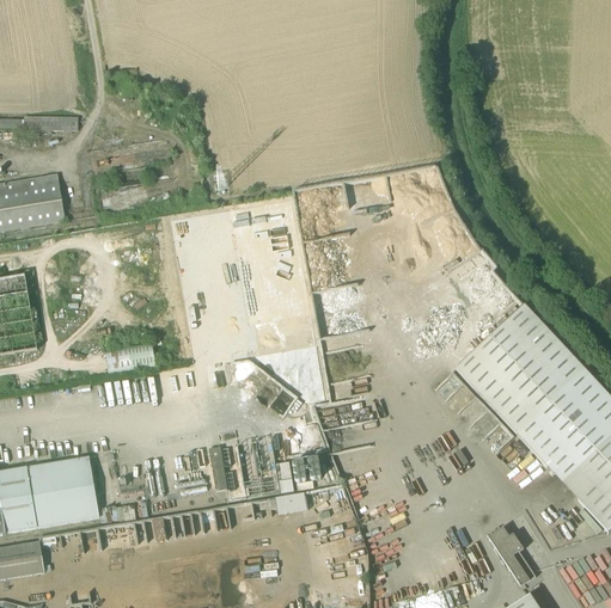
[(0,127),(16,128),(23,128),(23,129),(78,129),(78,116),(23,115),(23,117),(0,116),(0,229),(65,219),(59,182),(57,173),(0,182),(0,127)]
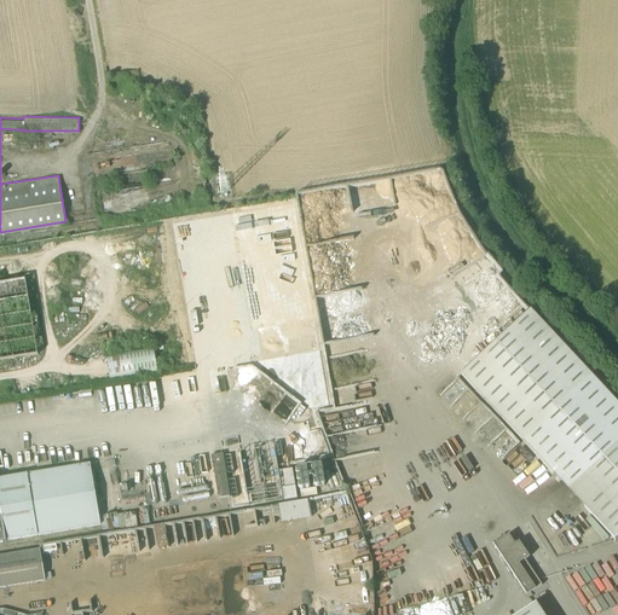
[(22,277),(0,278),(0,300),(18,299),(18,303),(24,302),(22,277)]
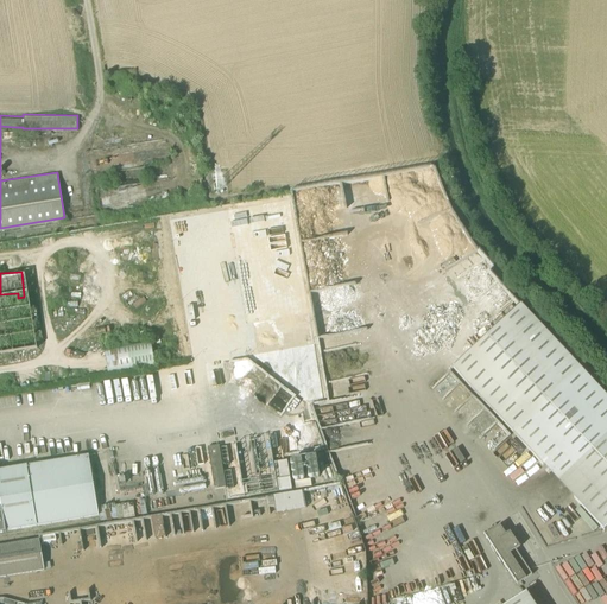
[(606,396),(519,303),(451,366),(602,528),(606,523),(606,396)]
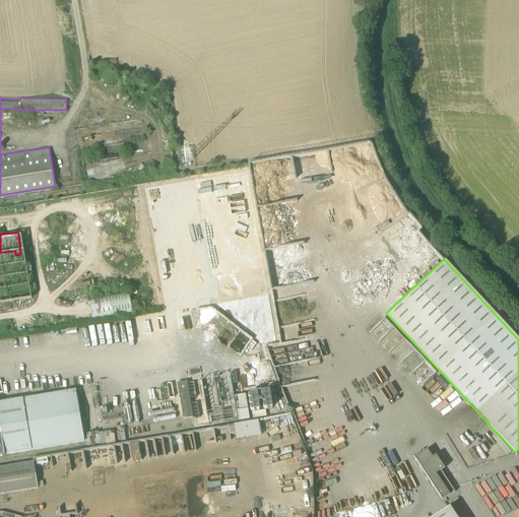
[(88,296),(91,317),(132,312),(128,289),(88,296)]
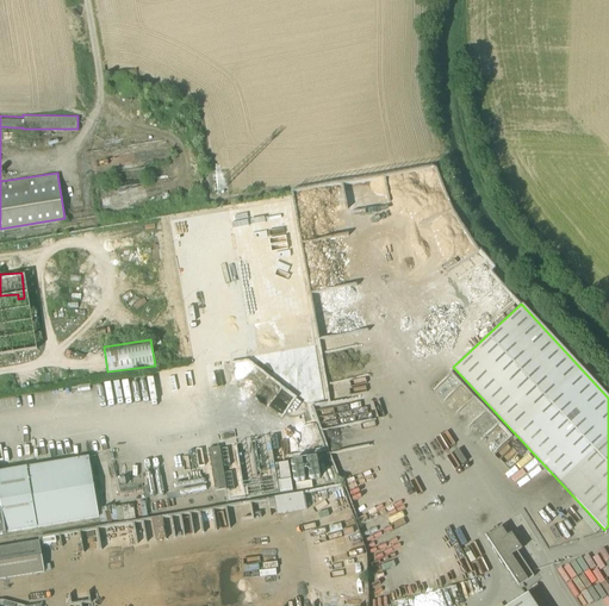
[(219,444),(209,445),(215,488),(227,486),(219,444)]
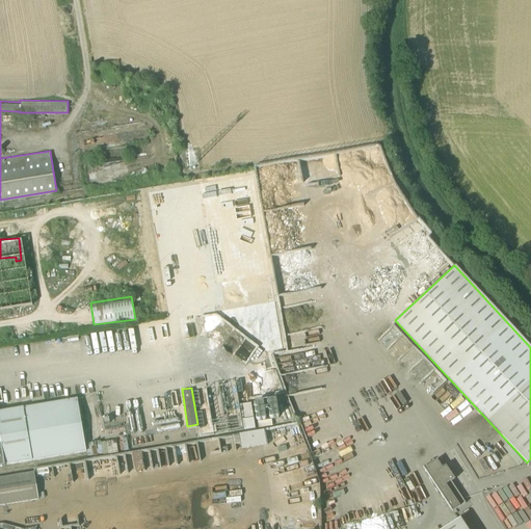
[(0,463),(85,449),(77,396),(0,408),(0,463)]
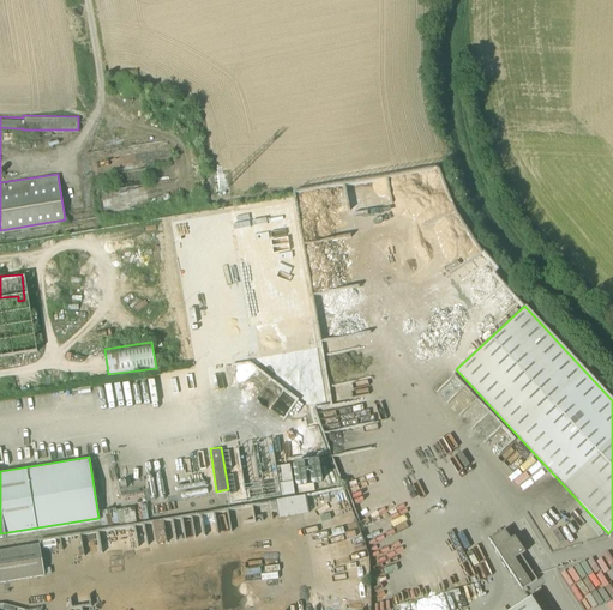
[(289,463),(276,464),(281,493),(294,491),(289,463)]
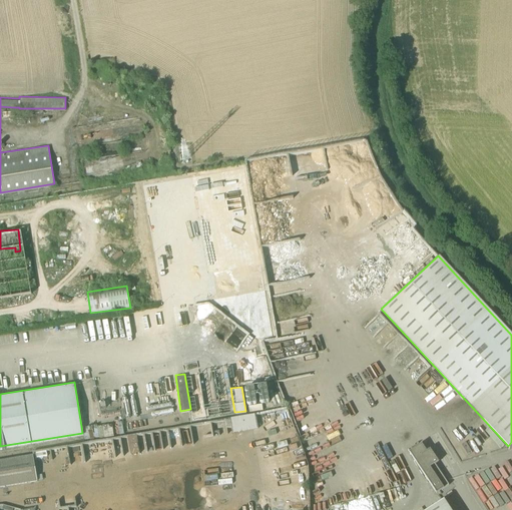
[(448,483),(434,461),(437,459),(429,448),(426,450),(421,441),(419,443),(417,441),(407,447),(436,491),(448,483)]
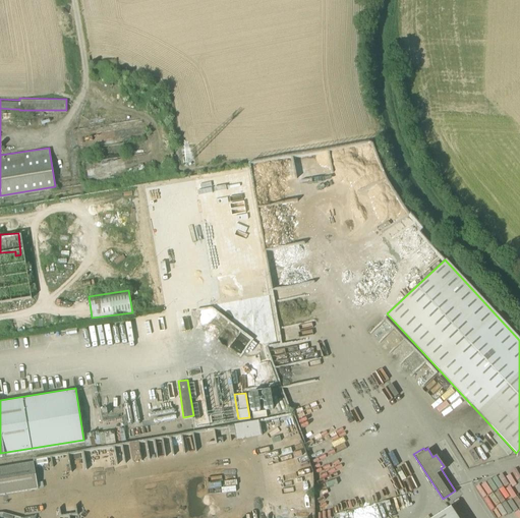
[(0,493),(37,486),(33,460),(0,465),(0,493)]
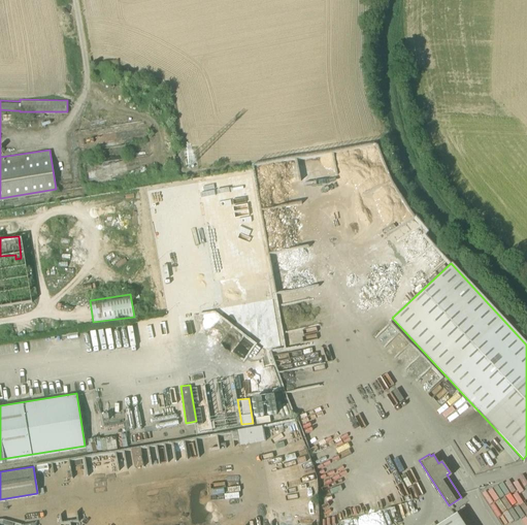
[(464,524),(456,513),(436,524),(464,524)]
